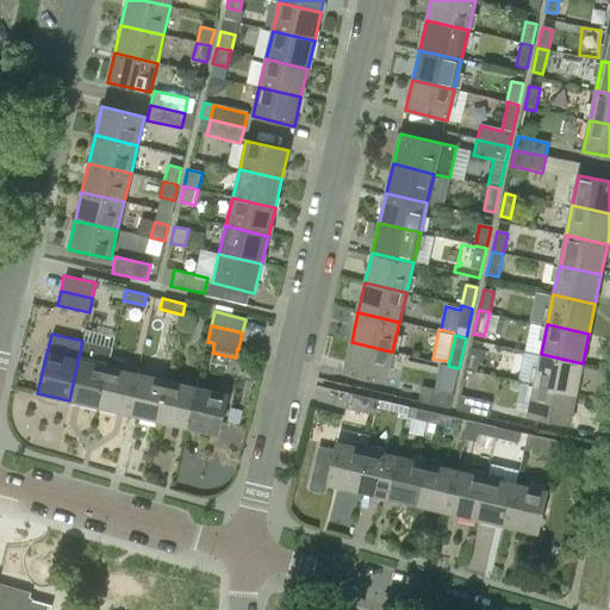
[(82,341),(69,400),(99,408),(107,367),(112,348),(82,341)]
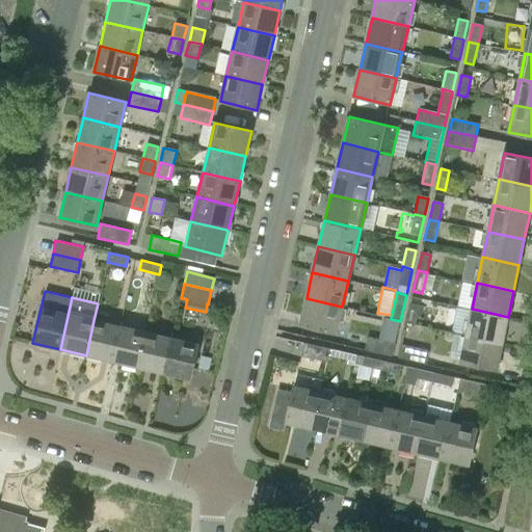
[(299,324),(335,333),(336,334),(342,307),(341,307),(307,298),(299,324)]
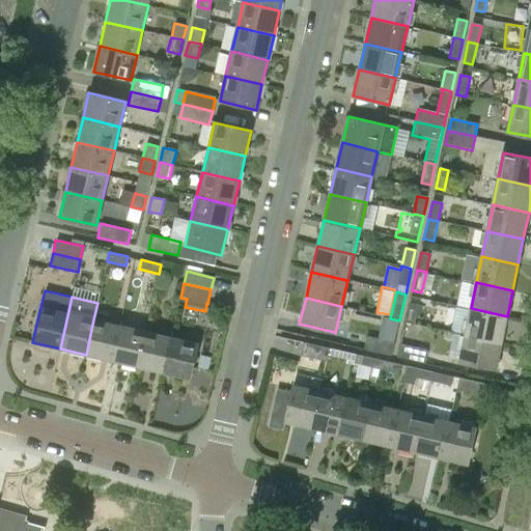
[(414,325),(418,306),(409,304),(404,323),(414,325)]
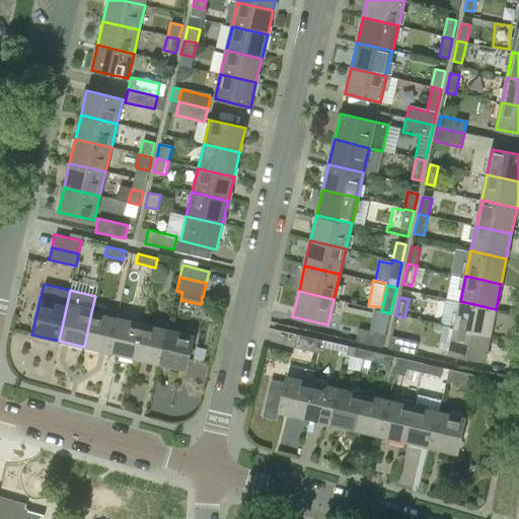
[(496,309),(460,301),(455,327),(491,335),(496,309)]
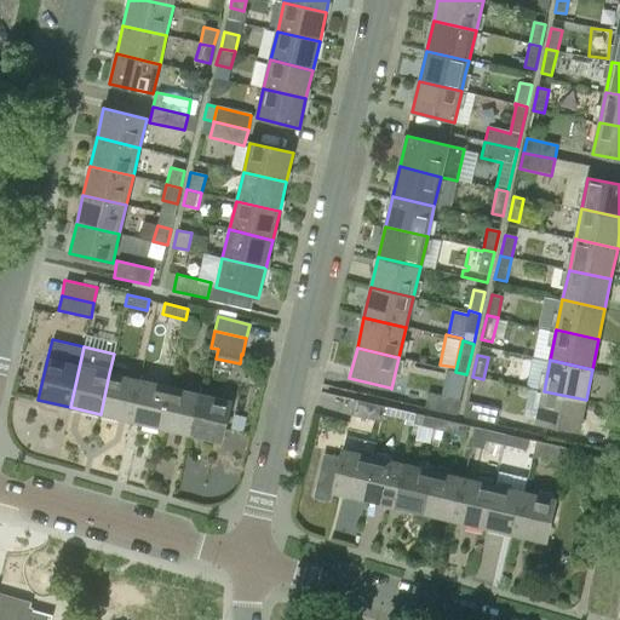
[(131,420),(139,380),(109,373),(101,414),(131,420)]
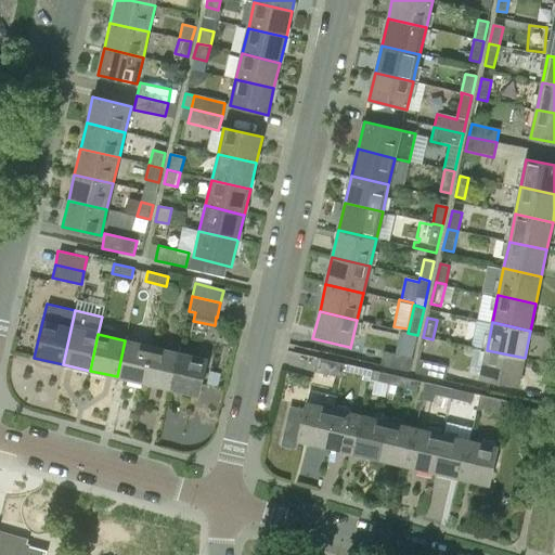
[(143,383),(152,347),(125,340),(117,376),(143,383)]
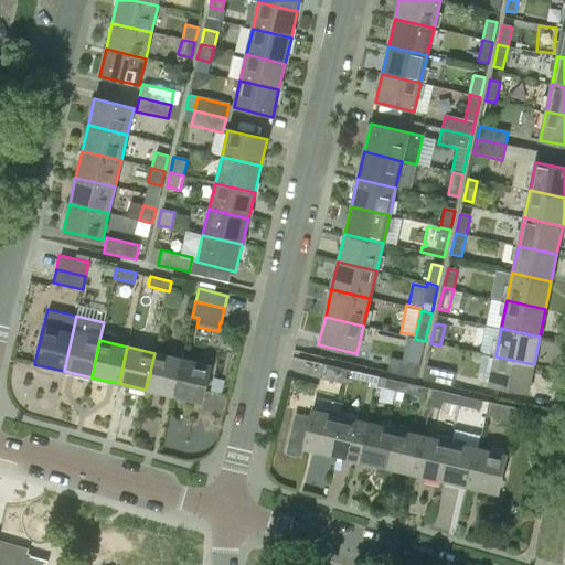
[(173,396),(182,360),(155,353),(146,390),(173,396)]
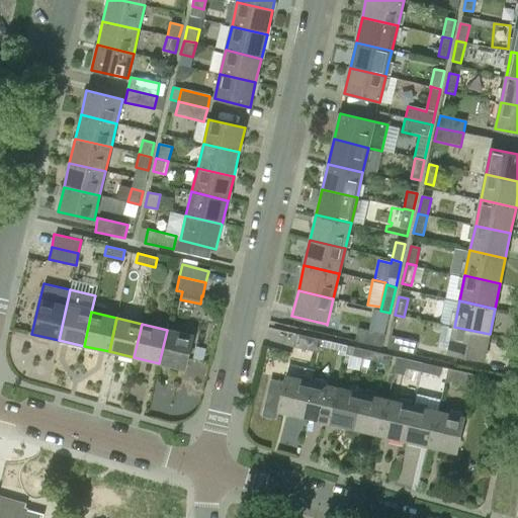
[(449,352),(484,359),(490,334),(454,327),(449,352)]
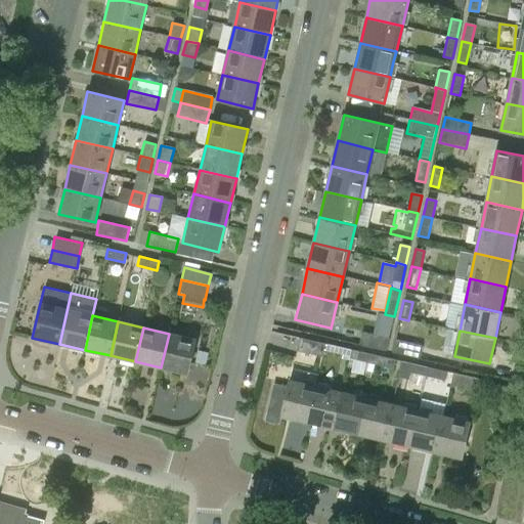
[(361,333),(359,344),(386,350),(389,339),(361,333)]
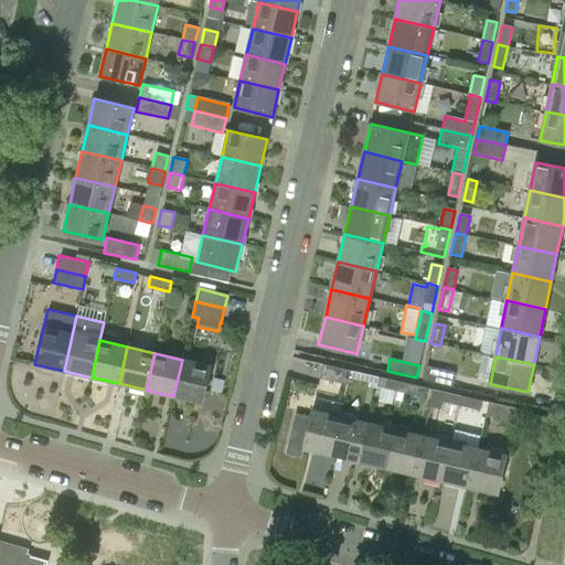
[(182,360),(173,396),(201,403),(210,365),(182,360)]
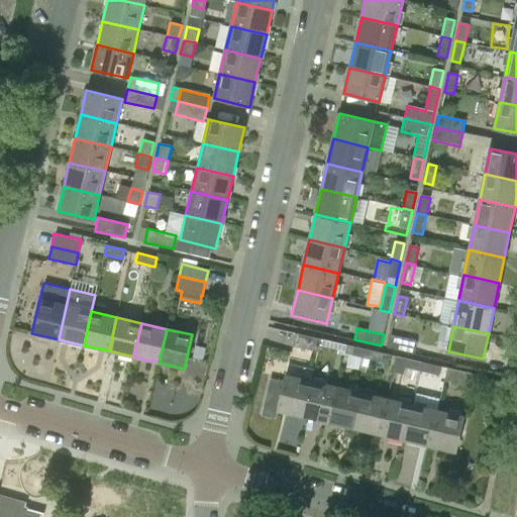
[(295,333),(292,346),(318,352),(319,349),(322,339),(295,333)]
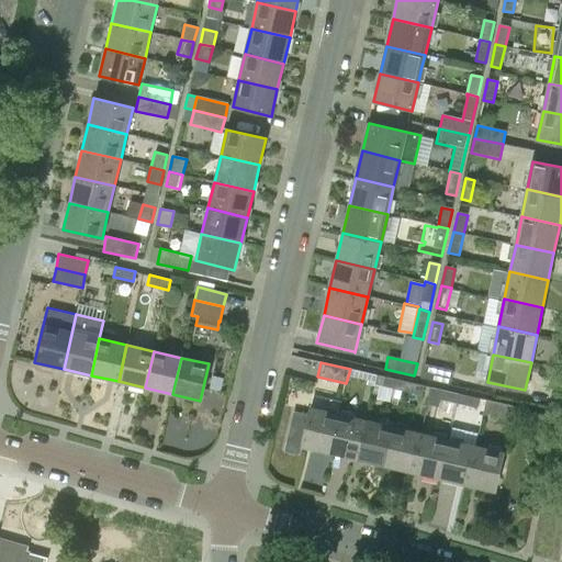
[(452,371),(423,364),(420,377),(450,383),(452,371)]
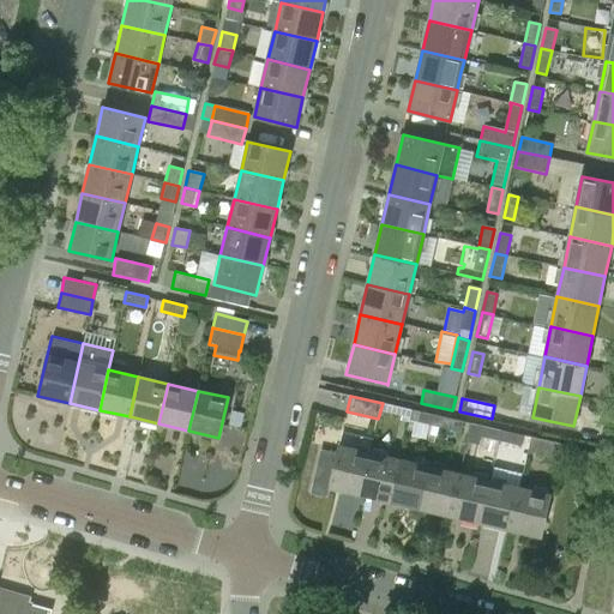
[(401,420),(403,408),(383,403),(379,415),(401,420)]
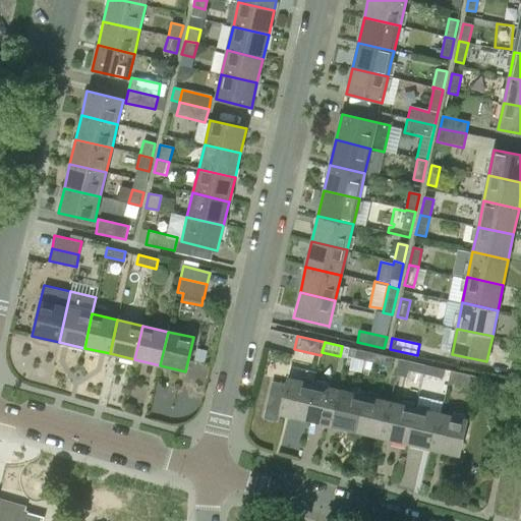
[(356,349),(354,359),(372,364),(375,353),(356,349)]
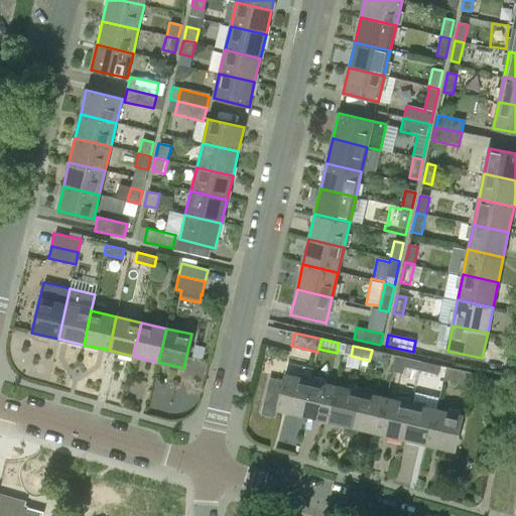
[(387,365),(389,354),(372,350),(369,361),(387,365)]
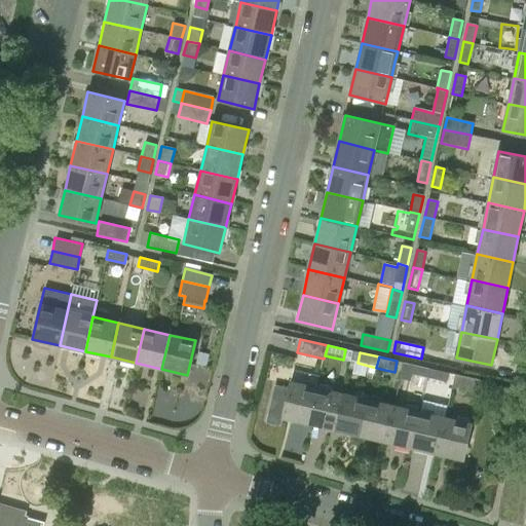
[(428,378),(430,369),(412,365),(410,374),(428,378)]
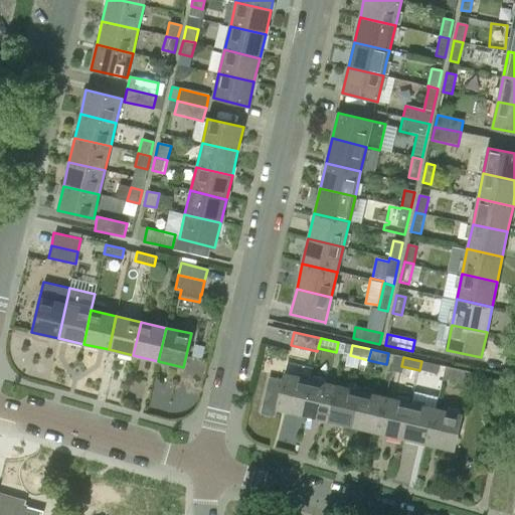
[(438,374),(440,365),(421,361),(419,370),(438,374)]
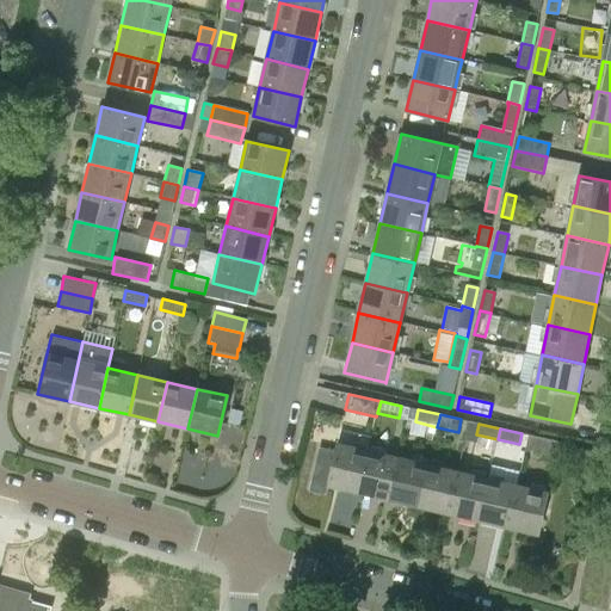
[(525,451),(556,458),(560,442),(529,434),(525,451)]
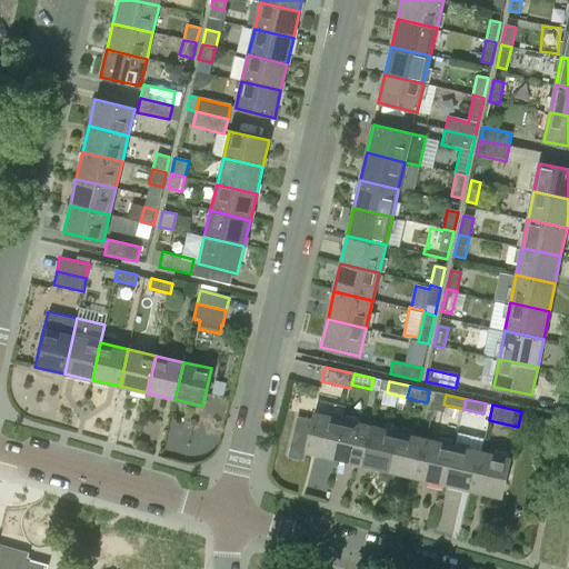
[(315,412),(306,450),(306,451),(335,458),(343,419),(315,412)]
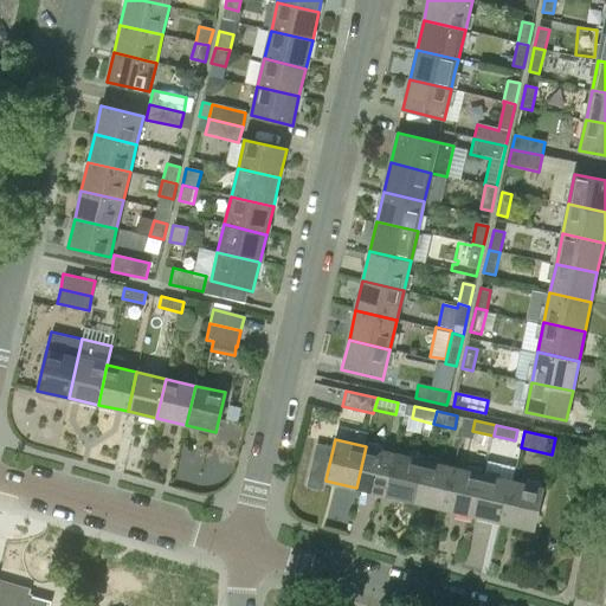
[(386,495),(386,492),(395,453),(366,446),(356,488),(386,495)]
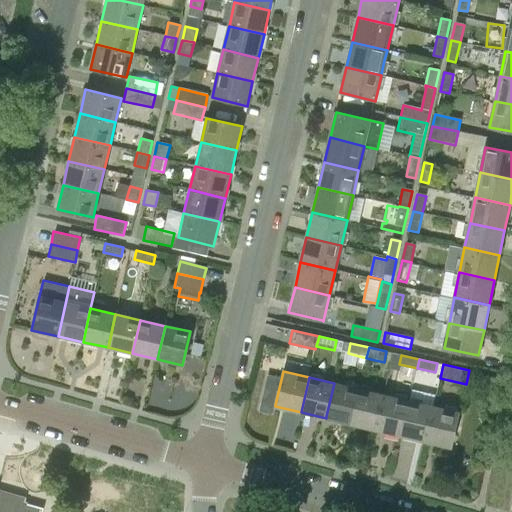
[(350,424),(351,422),(359,389),(334,383),(326,416),(326,418),(350,424)]
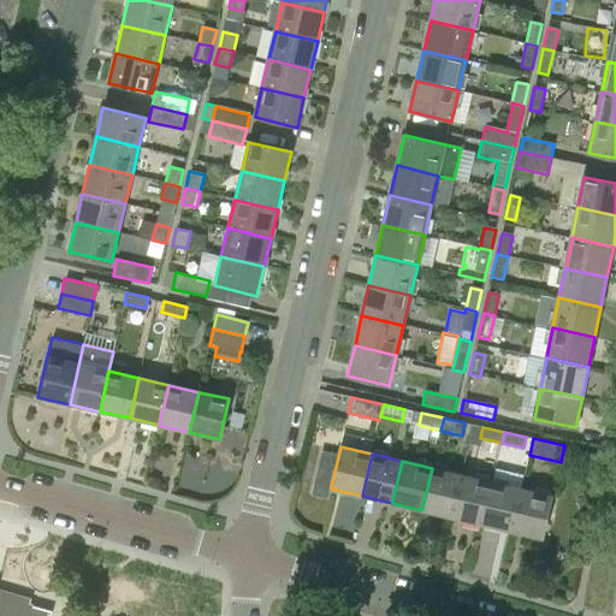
[(451,517),(452,515),(462,475),(432,468),(422,508),(421,510),(451,517)]
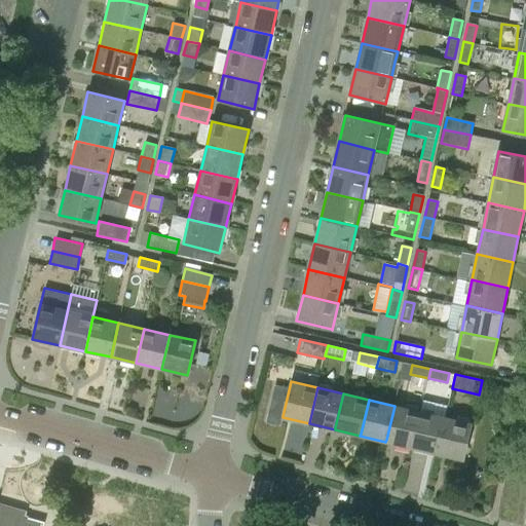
[(412,448),(420,412),(395,406),(386,440),(385,442),(412,448)]
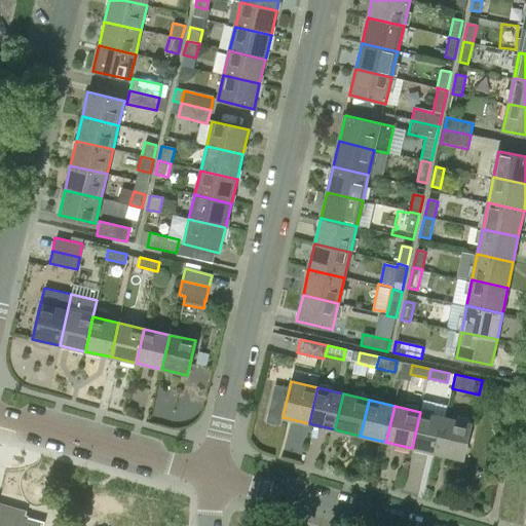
[(437,453),(446,418),(420,412),(412,448),(437,453)]
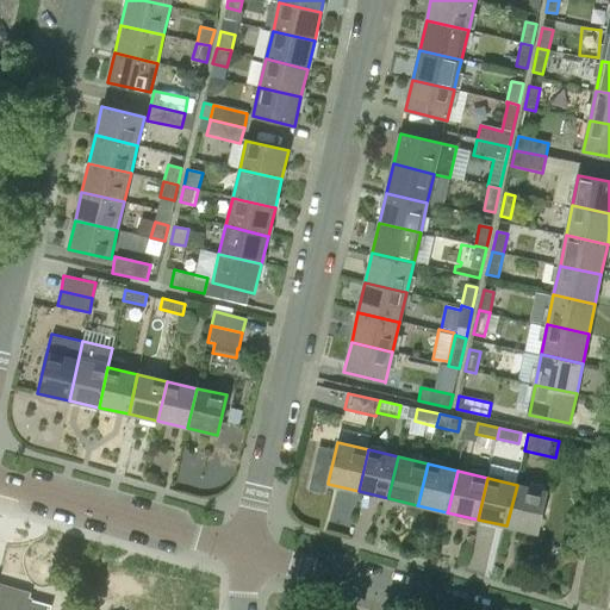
[(537,533),(547,492),(517,485),(506,526),(537,533)]
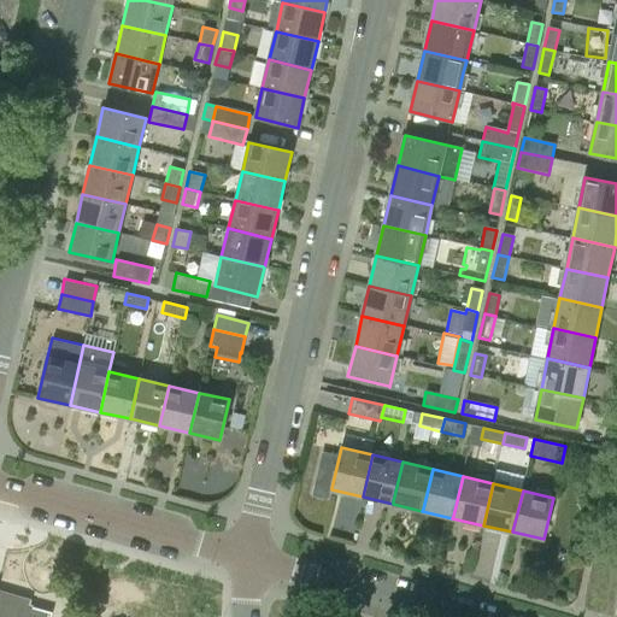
[(0,616),(51,616),(52,613),(28,606),(30,601),(0,592),(0,616)]
